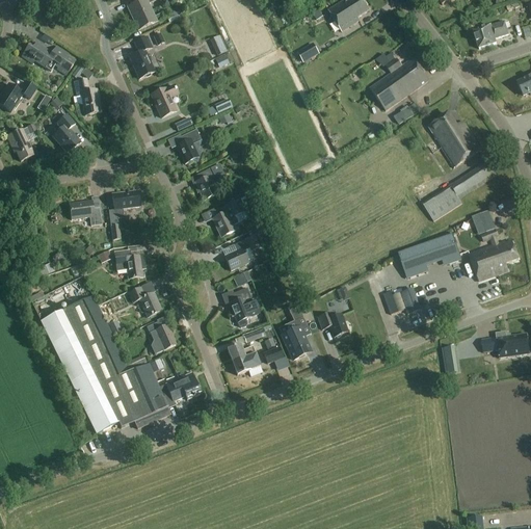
[(137,0),(126,5),(131,17),(150,8),(147,2),(152,0),(137,0)]
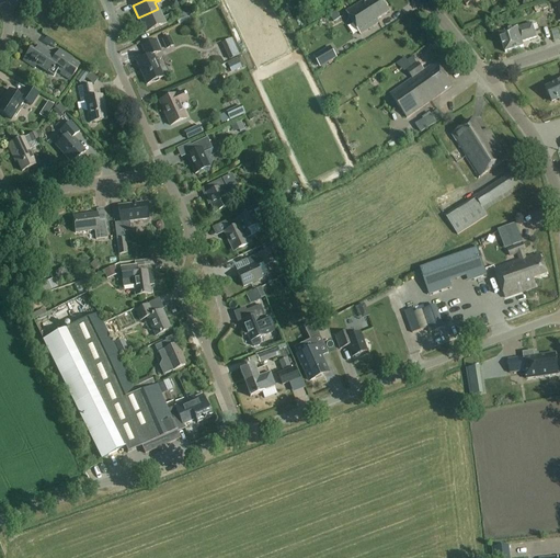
[(389,9),(383,0),(366,0),(364,2),(362,0),(357,0),(344,9),(360,32),(378,19),(376,16),(389,9)]
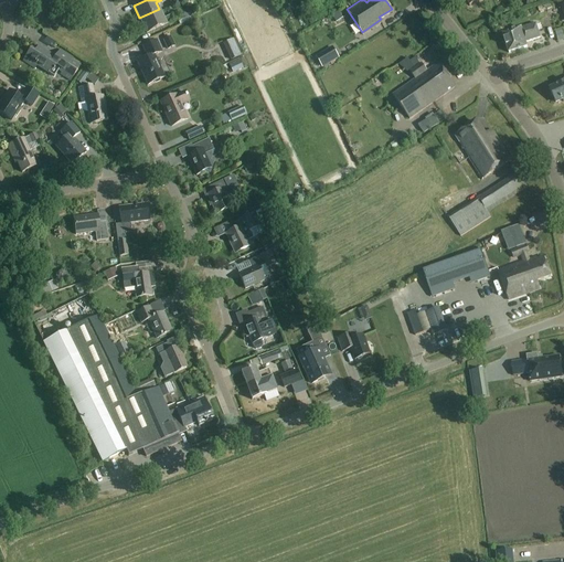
[(159,9),(139,18),(146,31),(173,18),(170,12),(162,16),(159,9)]
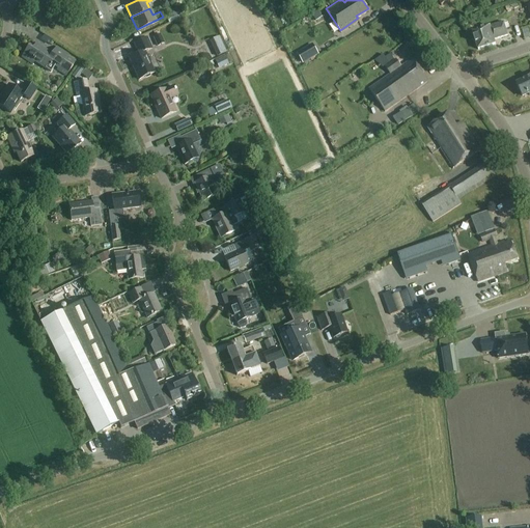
[(166,15),(168,21),(182,16),(178,8),(166,15)]
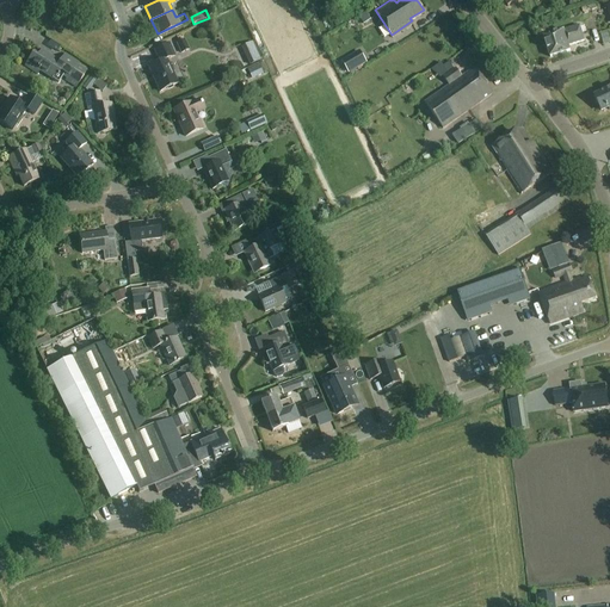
[(584,37),(579,23),(562,28),(562,26),(543,33),(549,54),(570,47),(568,42),(584,37)]
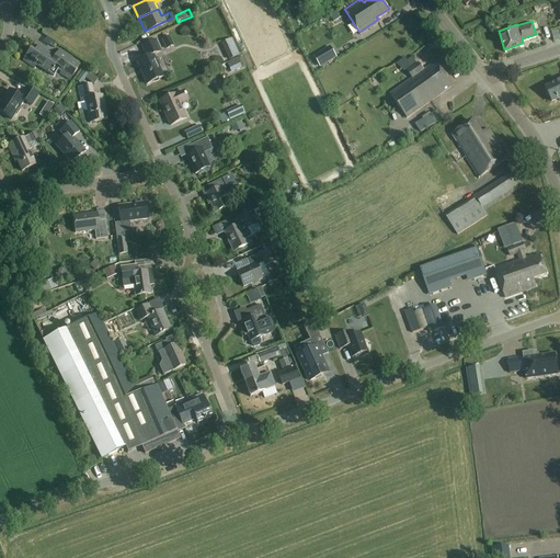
[(169,33),(161,37),(166,46),(173,43),(169,33)]
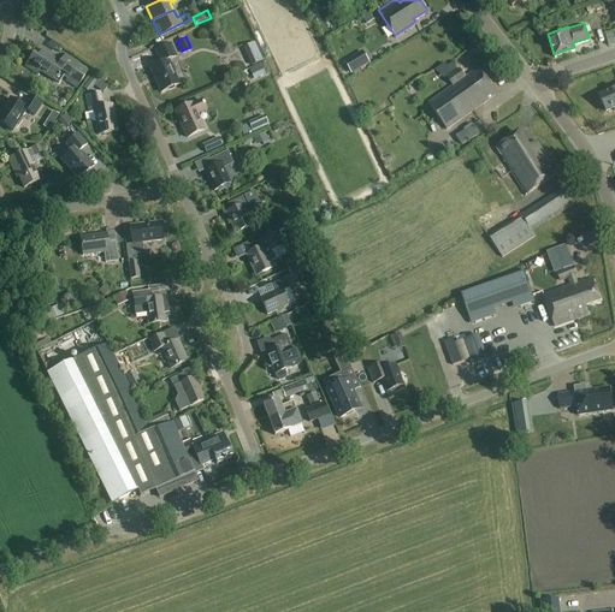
[(604,37),(607,49),(614,47),(611,36),(604,37)]
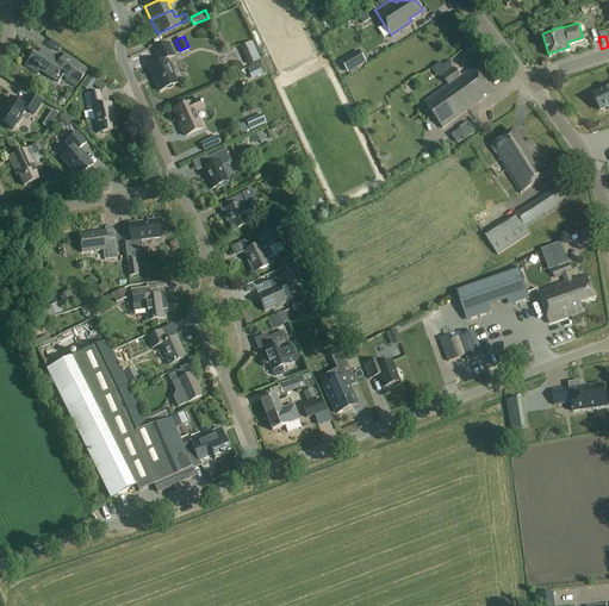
[(173,52),(167,41),(153,47),(159,60),(147,64),(159,89),(175,81),(165,57),(173,52)]
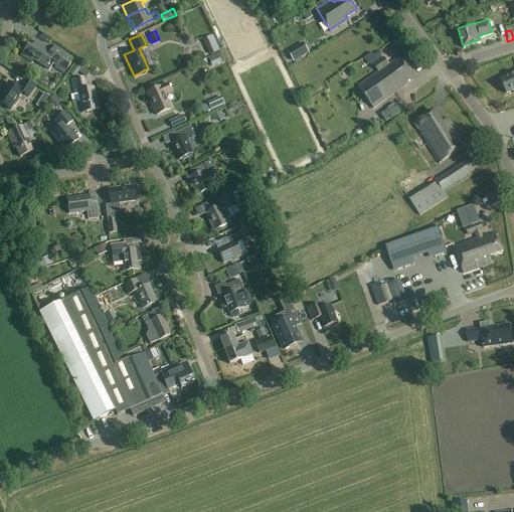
[(52,61),(56,64),(54,66),(63,72),(72,57),(64,52),(65,50),(54,43),(49,50),(34,40),(31,44),(27,42),(20,52),(30,59),(32,57),(48,67),(52,61)]
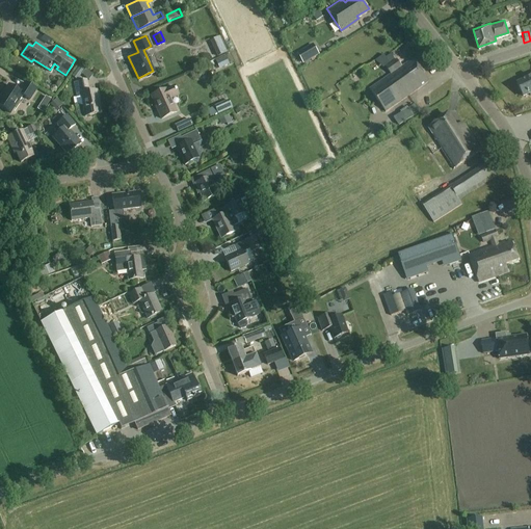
[(312,42),(296,51),(303,61),(318,52),(312,42)]
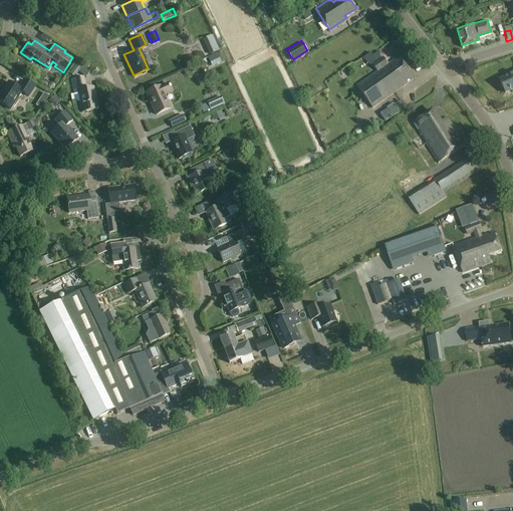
[(209,53),(219,48),(216,42),(206,47),(209,53)]
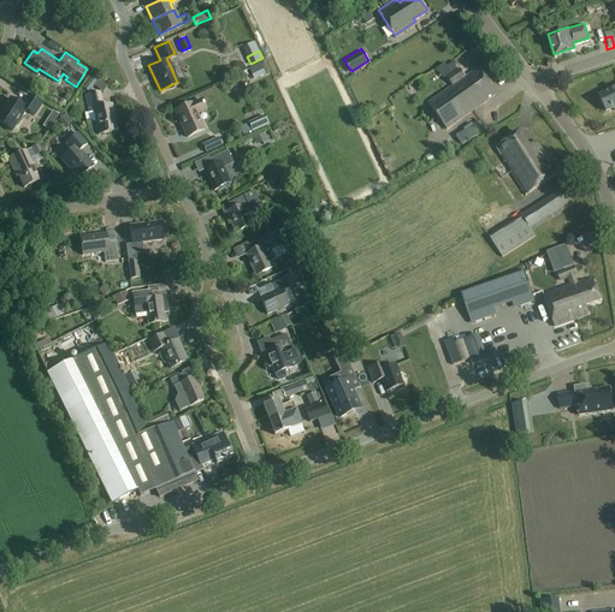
[(443,61),(439,64),(447,73),(450,71),(443,61)]
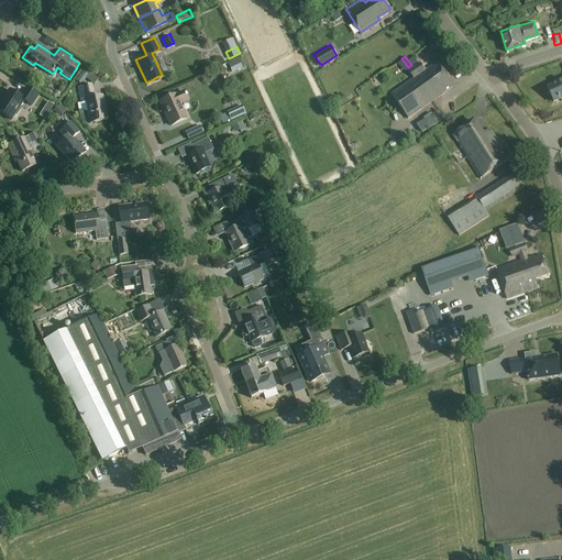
[(238,58),(228,63),(231,70),(241,66),(238,58)]
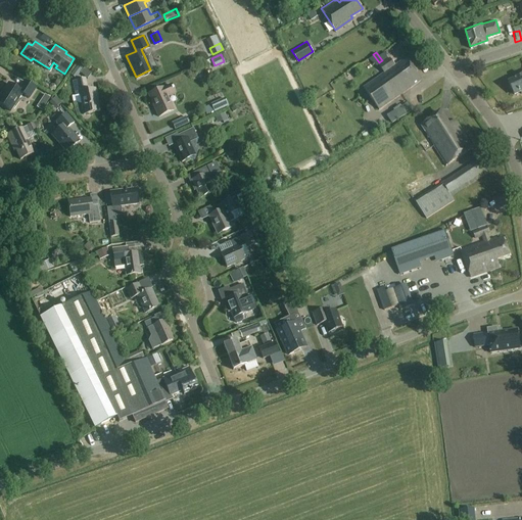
[(394,62),(389,55),(378,63),(383,71),(363,85),(378,107),(420,78),(407,57),(402,60),(401,58),(394,62)]
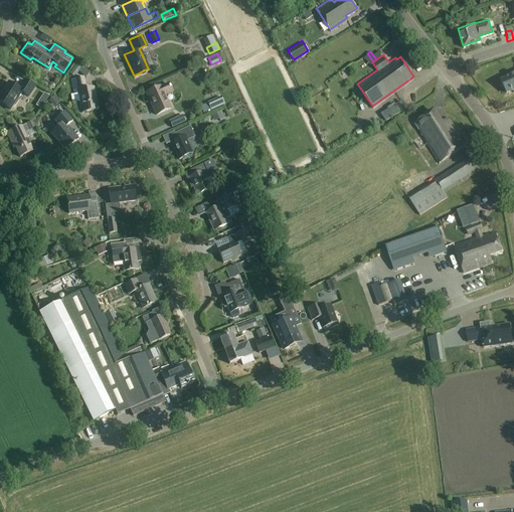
[(68,72),(72,76),(81,64),(76,61),(68,72)]
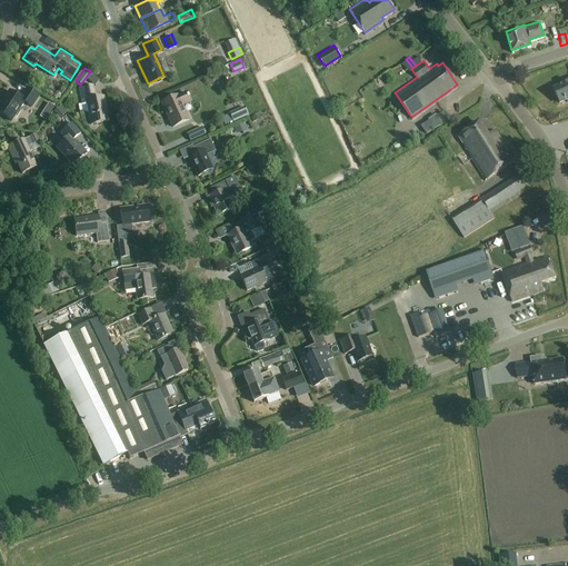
[(95,83),(98,78),(90,72),(87,77),(95,83)]
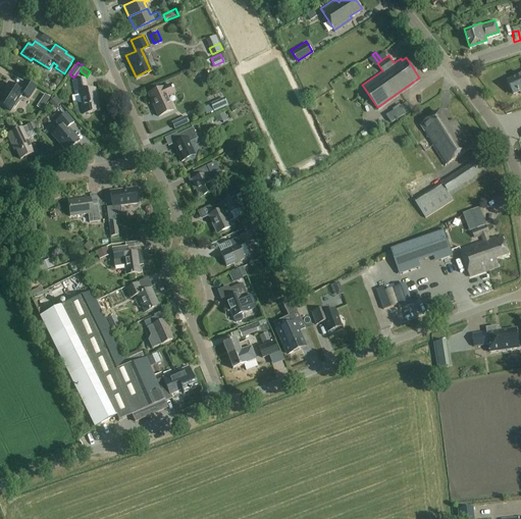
[(520,69),(514,73),(515,75),(507,80),(512,92),(519,89),(520,91),(520,90),(520,69)]
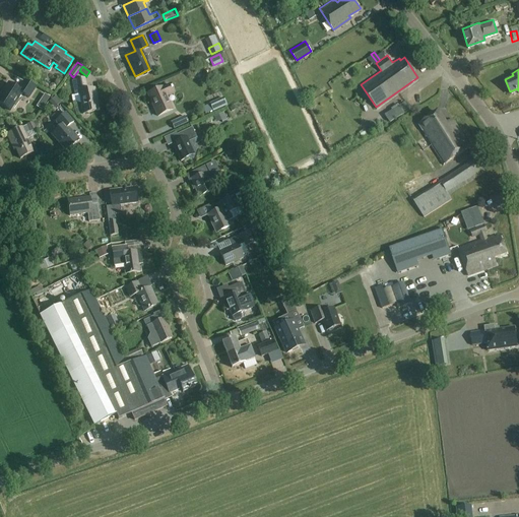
[(85,88),(83,76),(72,78),(75,91),(78,91),(81,104),(80,104),(81,112),(98,109),(94,92),(95,92),(93,86),(85,88)]
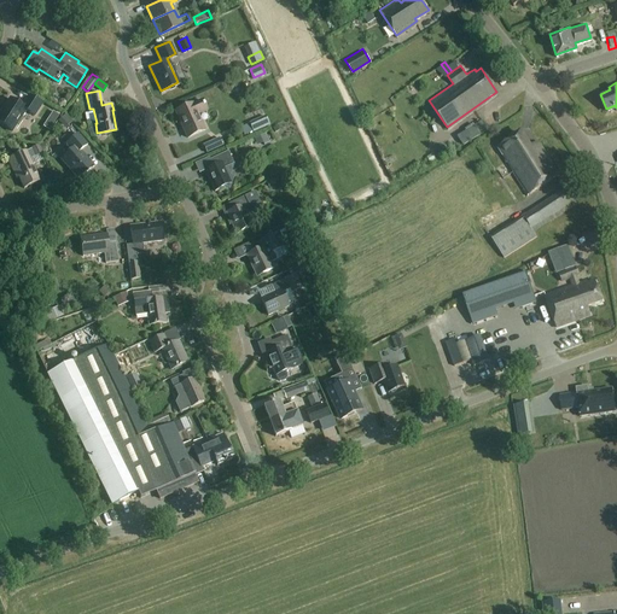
[(41,101),(28,93),(21,104),(9,95),(0,109),(0,122),(11,129),(24,107),(33,113),(41,101)]
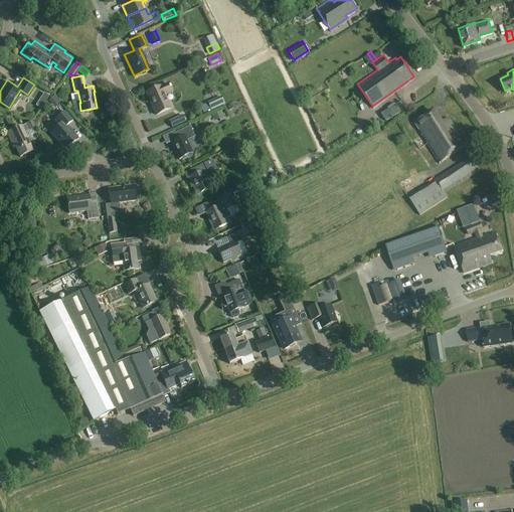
[(171,90),(167,81),(159,86),(159,84),(145,91),(155,113),(169,107),(163,94),(171,90)]
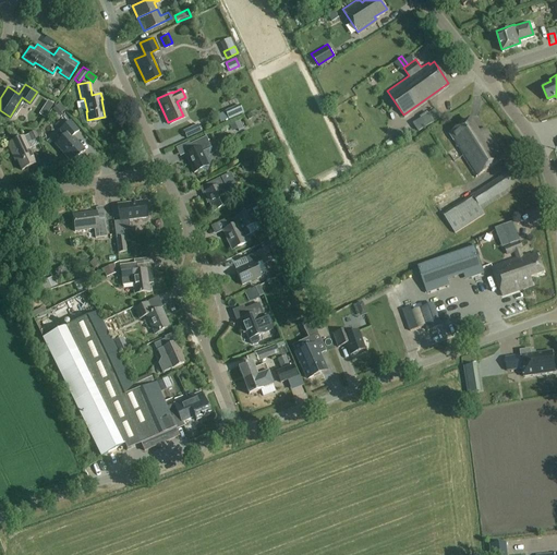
[(468,106),(475,109),(481,99),(473,96),(468,106)]
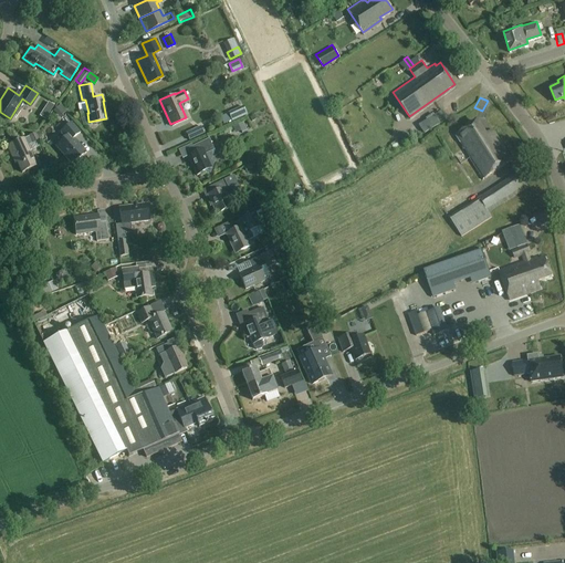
[(44,105),(50,108),(53,104),(48,100),(44,105)]
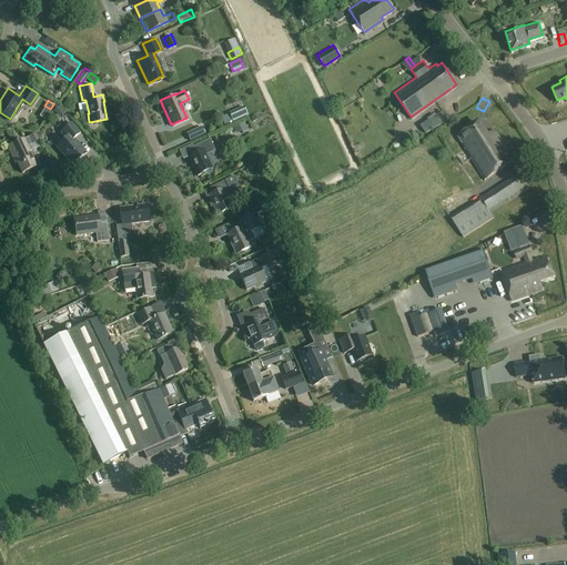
[(243,104),(228,111),(228,112),(231,119),(232,120),(246,113),(243,104)]
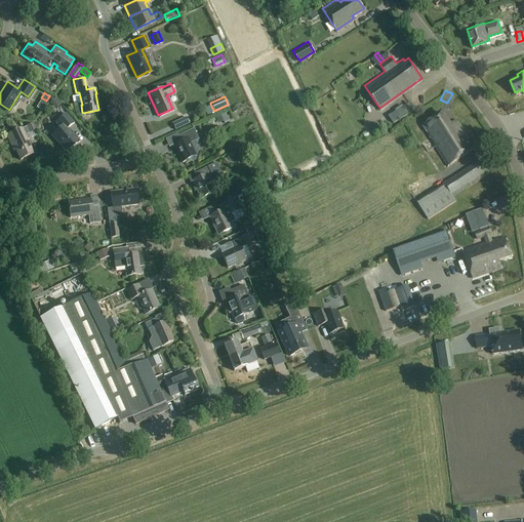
[(408,99),(387,114),(392,122),(414,109),(408,99)]
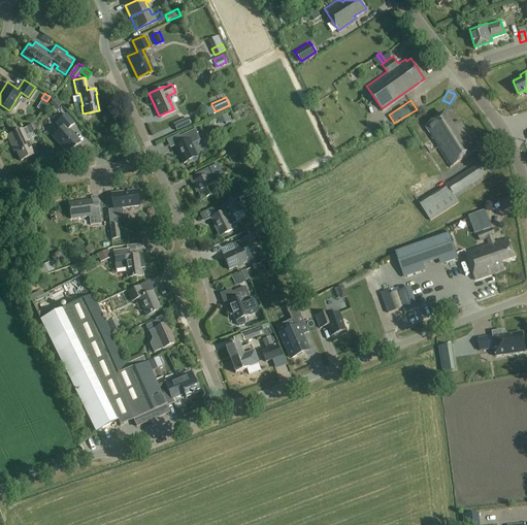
[(53,111),(59,107),(54,101),(47,106),(53,111)]
